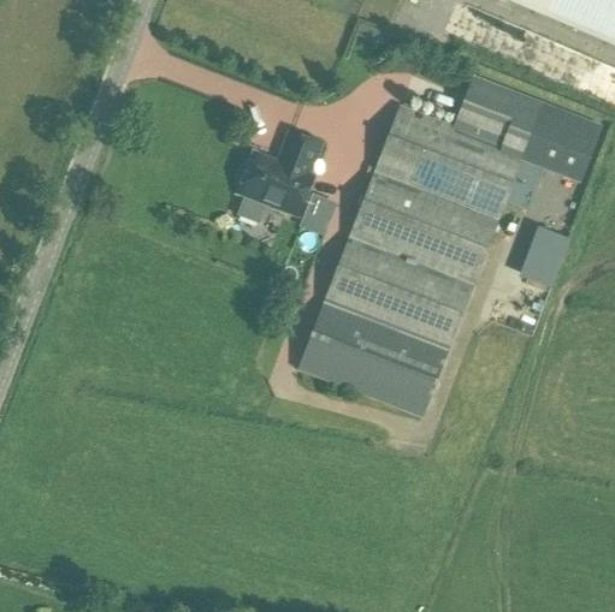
[(323,303),(297,369),(420,416),(542,102),(473,76),(454,126),(400,106),(323,303)]
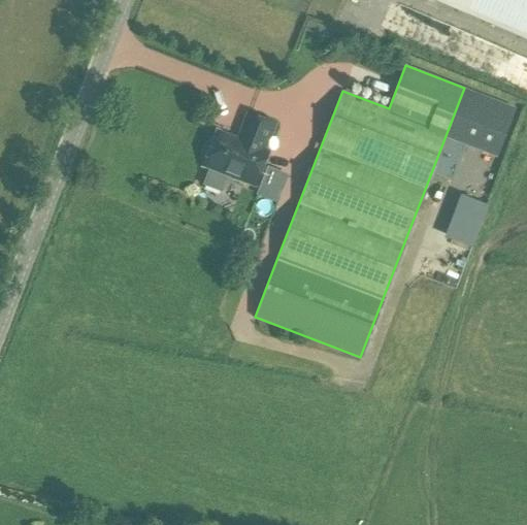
[(516,108),(465,88),(447,136),(497,157),(516,108)]
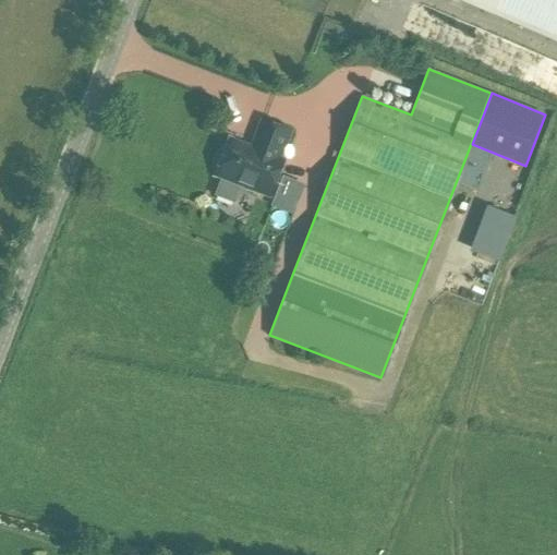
[(221,178),(216,194),(233,201),(240,184),(268,195),(283,159),(279,157),(289,131),(261,120),(251,146),(232,140),(218,176),(221,178)]
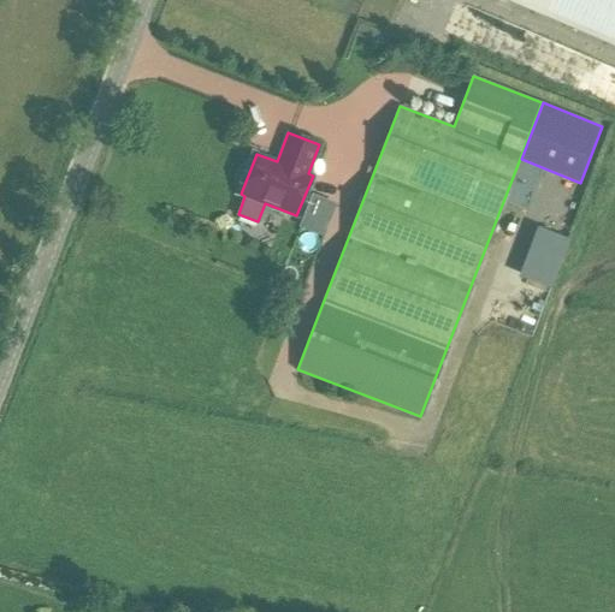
[(311,194),(297,225),(323,235),(335,202),(311,194)]
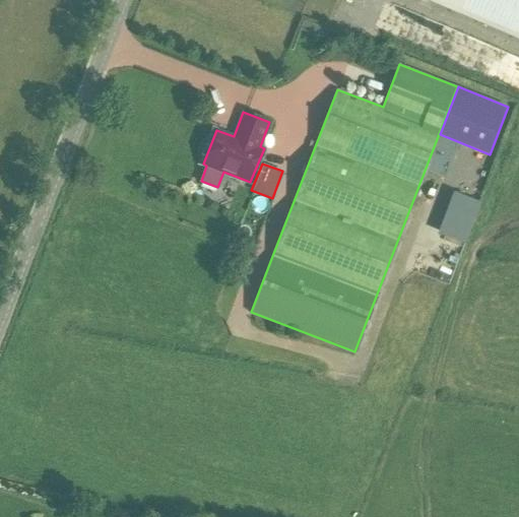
[(216,204),(220,191),(209,187),(205,200),(216,204)]
